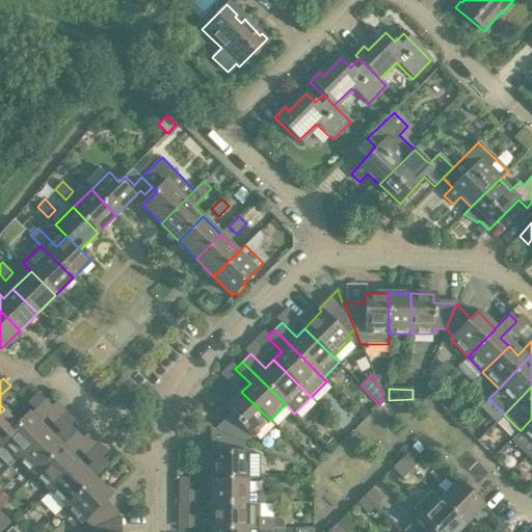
[(211,428),(242,442),(250,433),(254,436),(270,420),(241,392),(225,408),(232,415),(219,427),(211,428)]
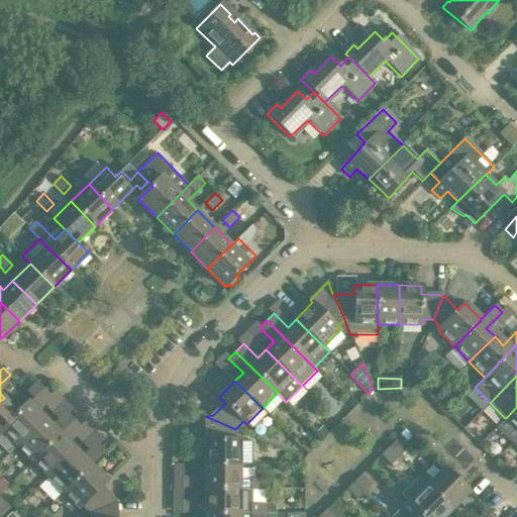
[(34,399),(43,389),(38,383),(28,393),(34,399)]
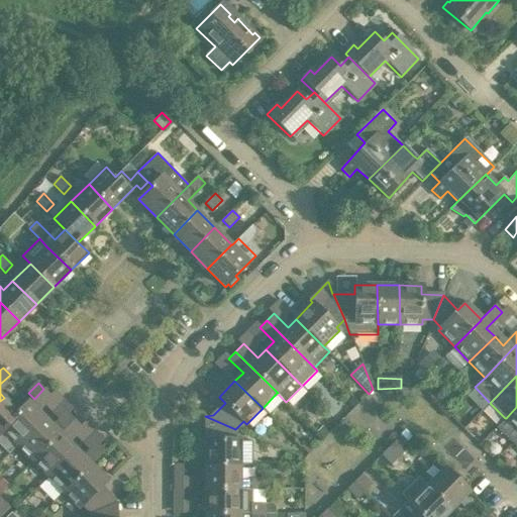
[(2,430),(17,445),(45,418),(38,411),(52,397),(43,389),(34,399),(19,413),(2,430)]
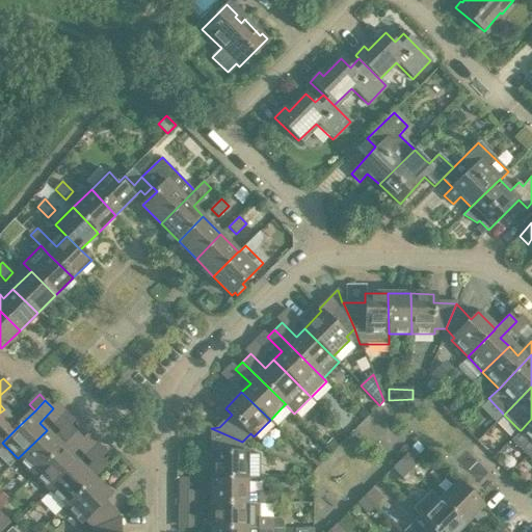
[(20,425),(4,409),(0,413),(0,445),(2,443),(20,425)]
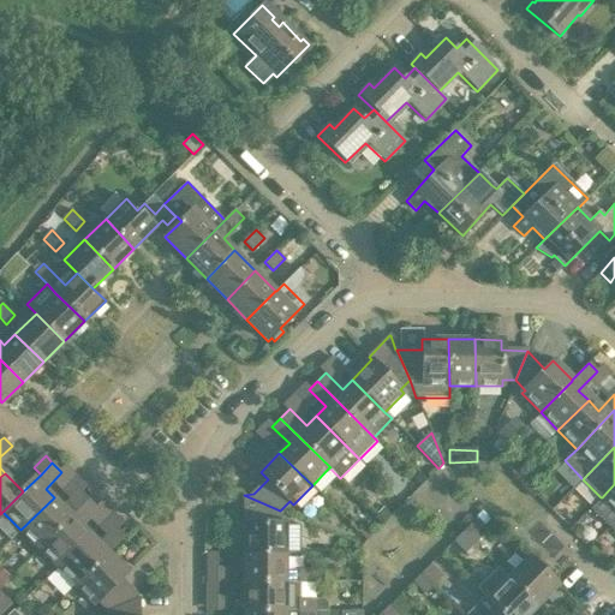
[(614,484),(602,497),(601,497),(590,508),(608,527),(614,519),(614,484)]
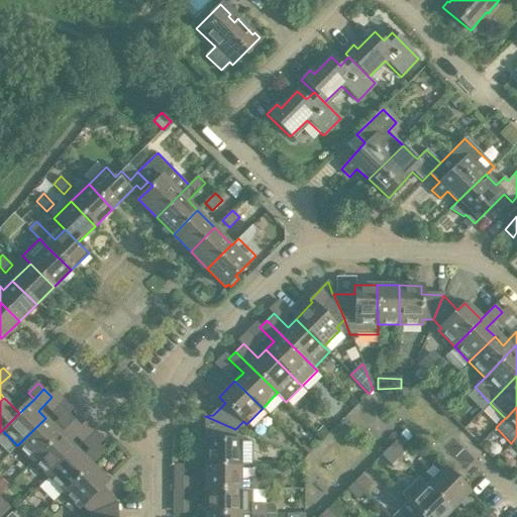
[(17,445),(33,460),(75,420),(68,413),(54,427),(45,418),(17,445)]
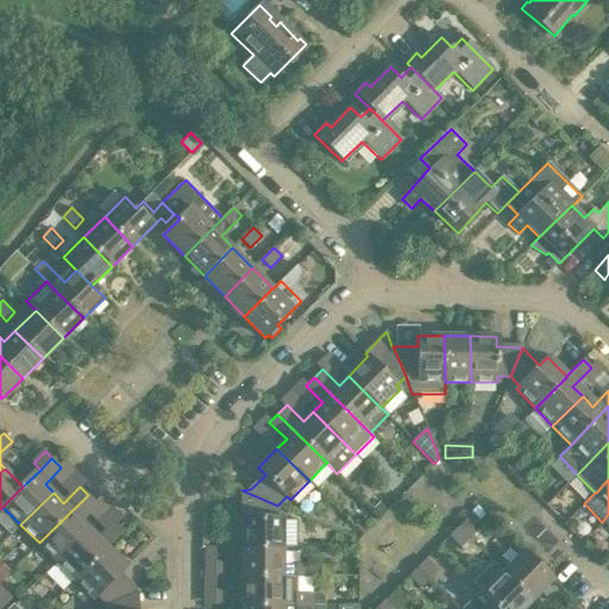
[(242,490),(243,547),(282,547),(282,519),(277,519),(277,506),(242,490)]
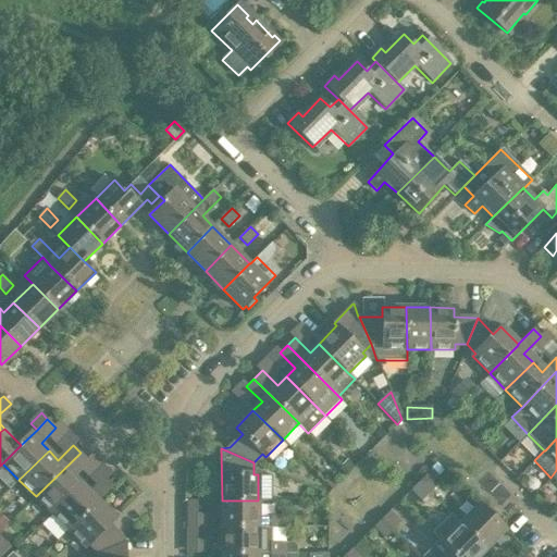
[(88,460),(81,453),(36,496),(52,514),(82,484),(73,475),(88,460)]
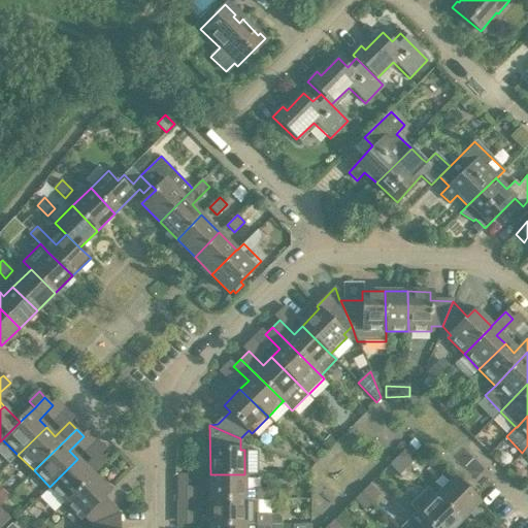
[(397,456),(407,466),(415,459),(404,449),(397,456)]
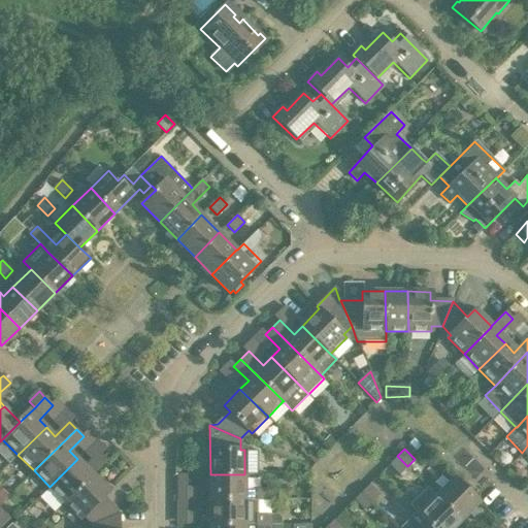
[(65,502),(93,474),(107,460),(100,453),(86,466),(77,459),(50,487),(65,502)]
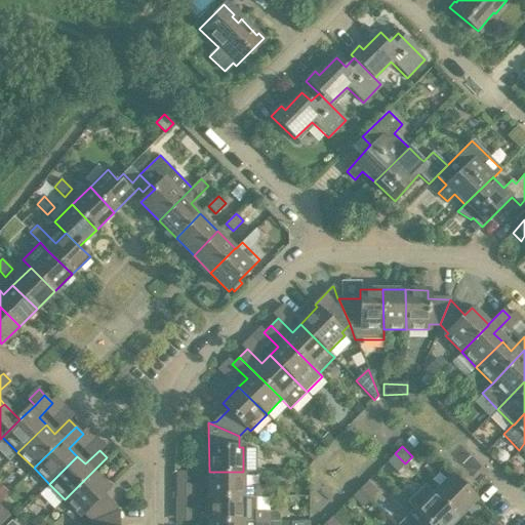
[(405,463),(395,453),(388,461),(398,472),(405,463)]
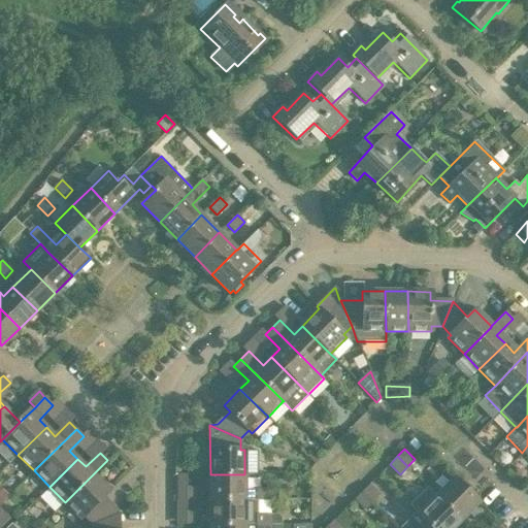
[(178,472),(177,522),(197,522),(197,510),(193,510),(194,485),(189,485),(189,473),(178,472)]
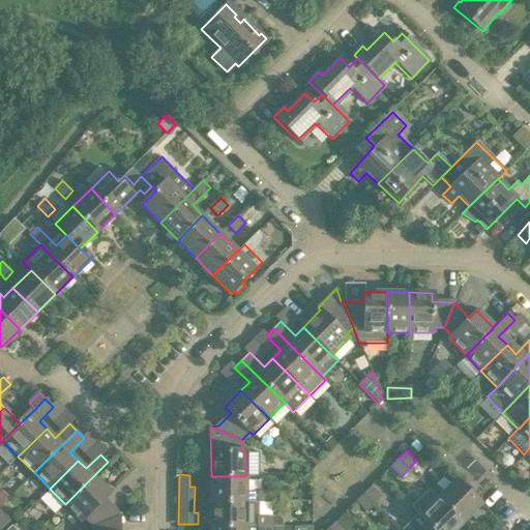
[(110,492),(93,476),(65,504),(82,521),(84,518),(92,526),(119,514),(102,498),(110,492)]
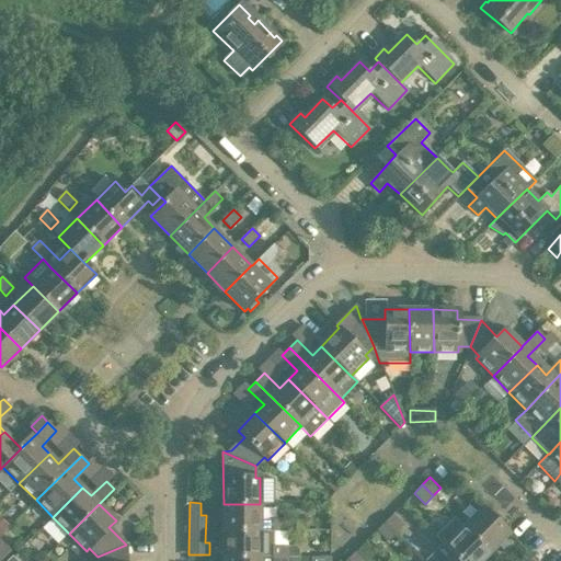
[(260,519),(260,504),(224,504),(224,530),(273,530),(287,530),(287,519),(260,519)]
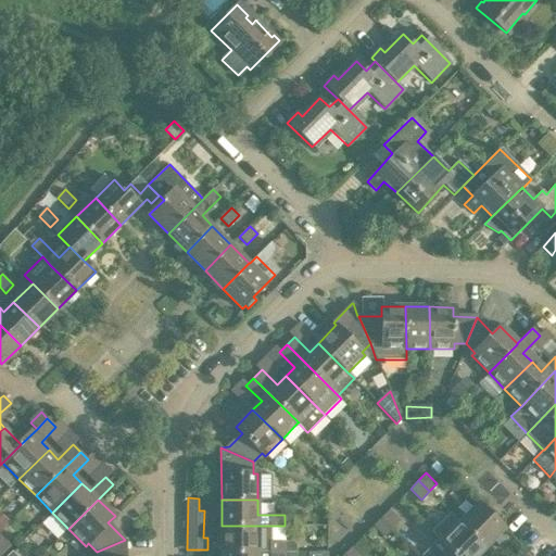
[(478,503),(459,521),(485,547),(504,530),(478,503)]
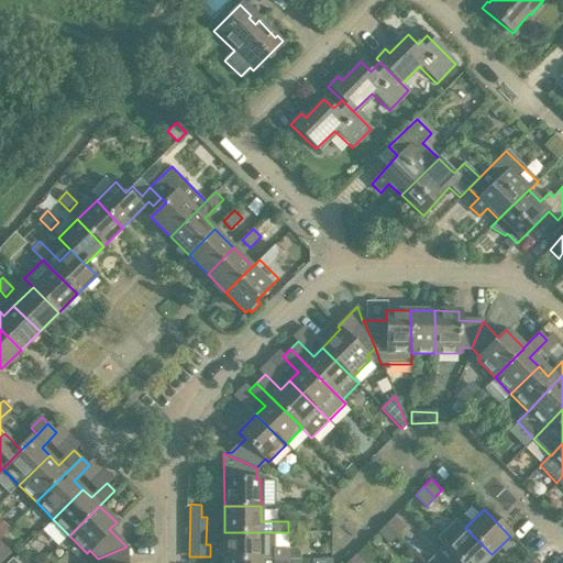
[(386,523),(397,534),(405,528),(394,517),(386,523)]
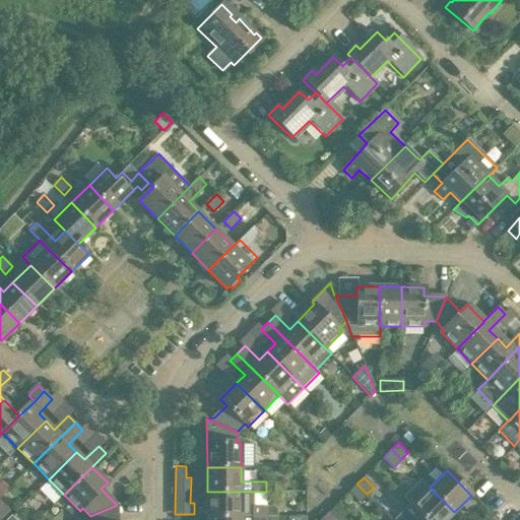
[(403,498),(411,506),(421,516),(423,515),(427,519),(446,519),(454,512),(430,488),(429,489),(420,480),(403,498)]
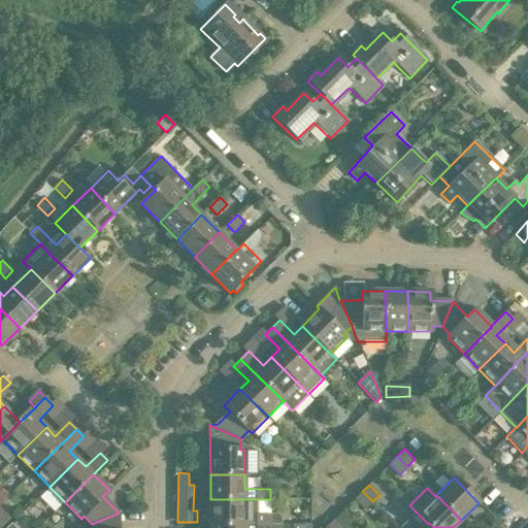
[(372,501),(362,491),(354,499),(364,509),(372,501)]
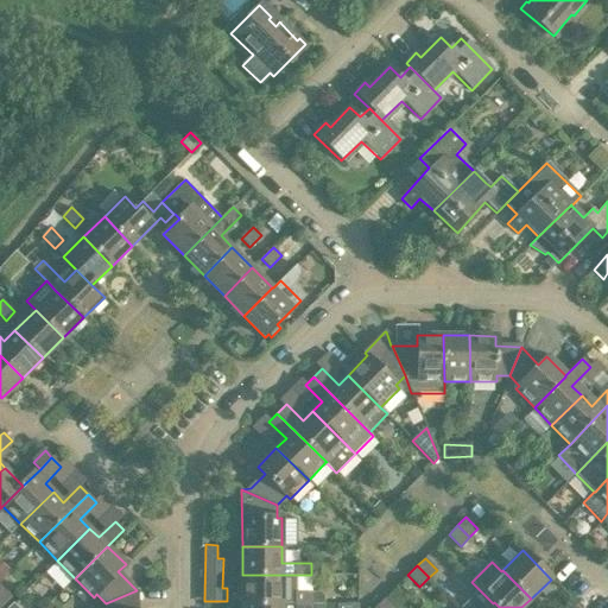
[(242,575),(242,603),(295,603),(311,603),(324,603),(324,596),(321,591),(296,591),(296,575),(242,575)]
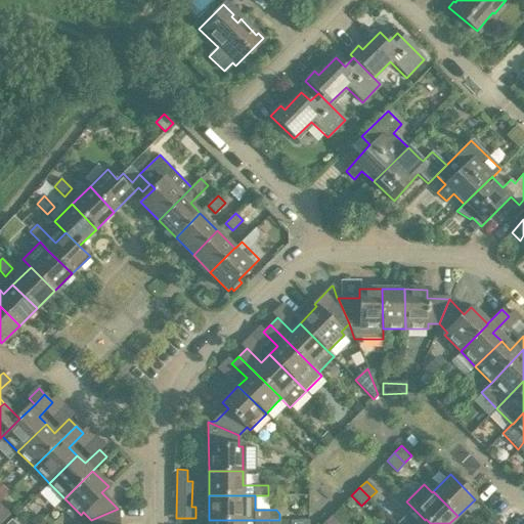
[(0,505),(0,523),(9,515),(0,505)]
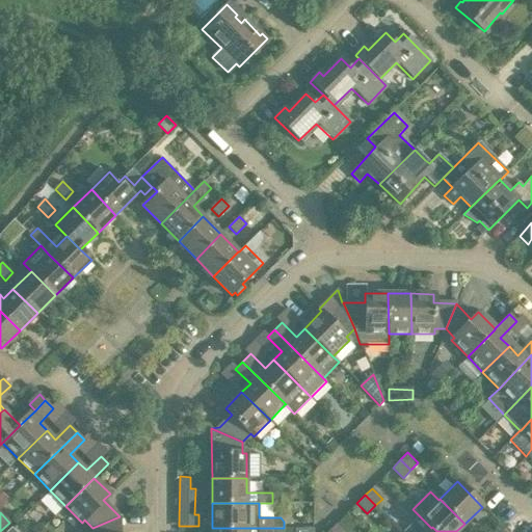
[(120,531),(120,516),(92,528),(92,531),(120,531)]
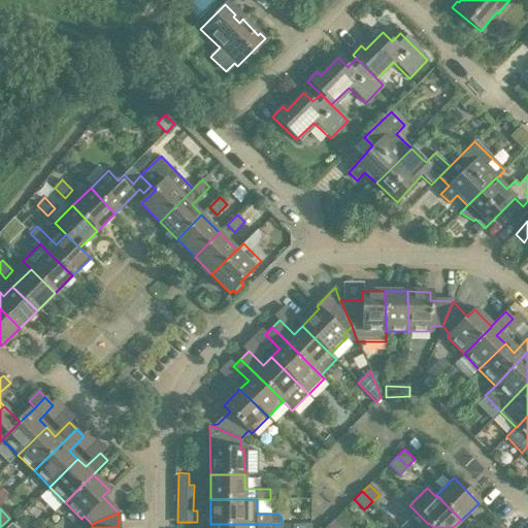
[(327,526),(328,527),(342,527),(334,519),(327,526)]
